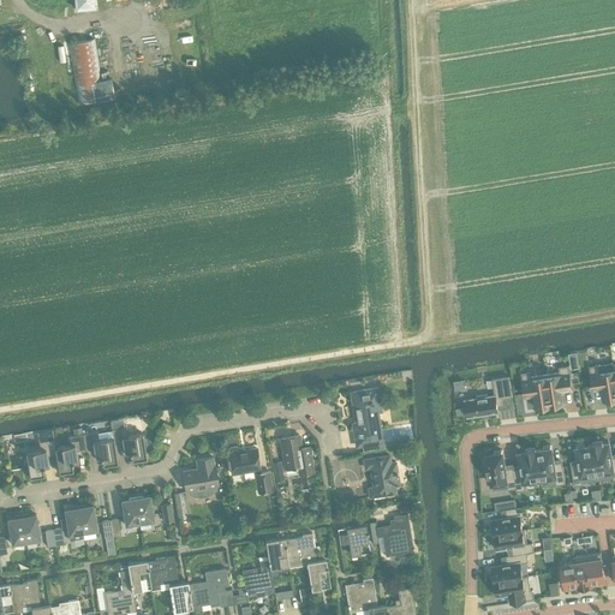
[(94,39),(67,43),(77,103),(114,96),(111,77),(101,79),(94,39)]
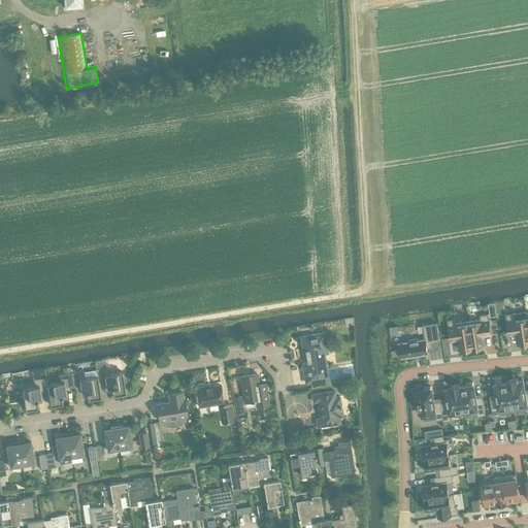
[(515,312),(506,315),(508,332),(509,335),(517,334),(518,343),(520,343),(520,344),(527,343),(527,326),(527,318),(516,320),(515,312)]
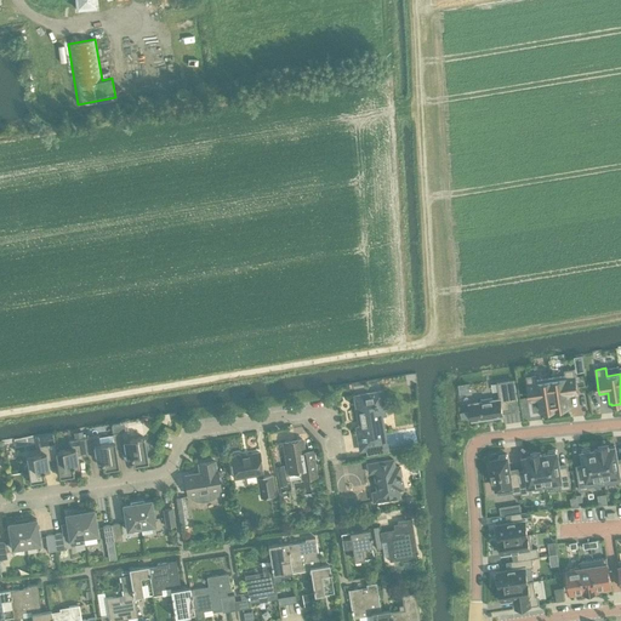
[(565,375),(551,377),(557,410),(569,409),(569,406),(571,406),(569,394),(577,393),(574,369),(564,370),(565,375)]
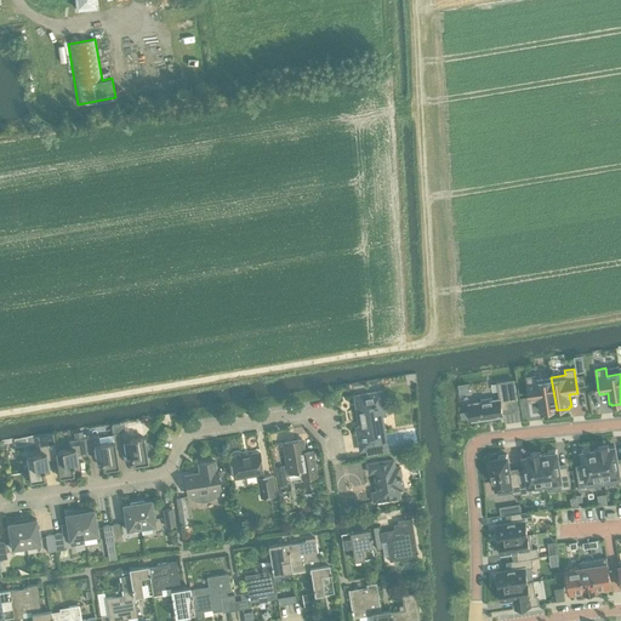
[(536,375),(527,376),(530,400),(539,399),(541,411),(543,410),(543,412),(557,410),(551,377),(537,380),(536,375)]
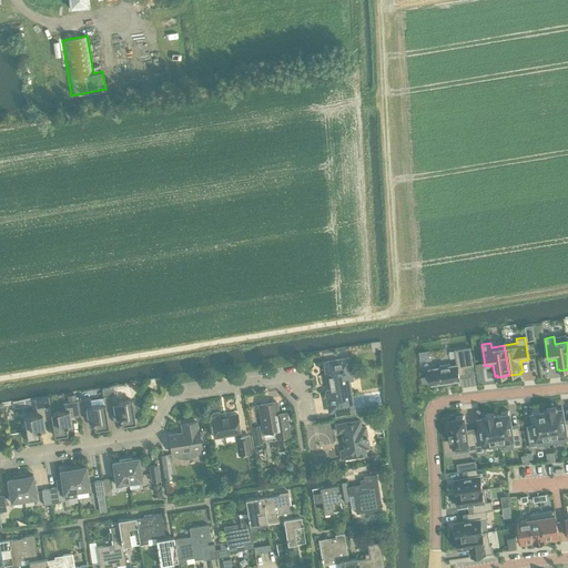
[(442,367),(429,368),(432,384),(460,379),(459,375),(467,374),(466,367),(474,366),(470,347),(455,350),(457,364),(450,365),(450,364),(440,365),(442,367)]
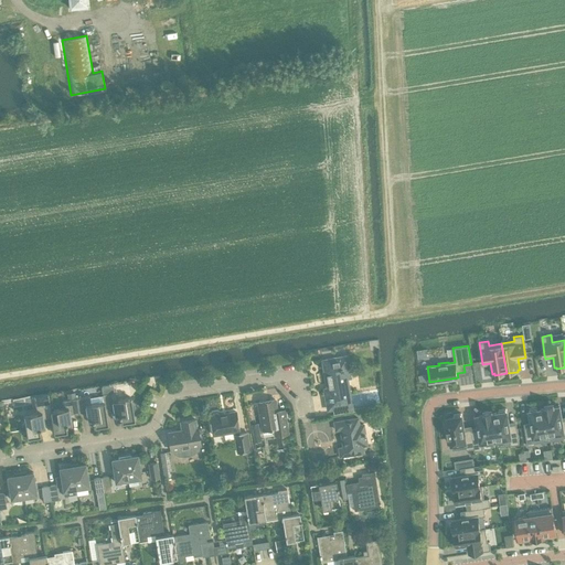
[(347,355),(322,360),(327,382),(328,382),(329,387),(324,388),(328,408),(333,407),(333,413),(352,411),(351,404),(344,368),(348,368),(347,355)]
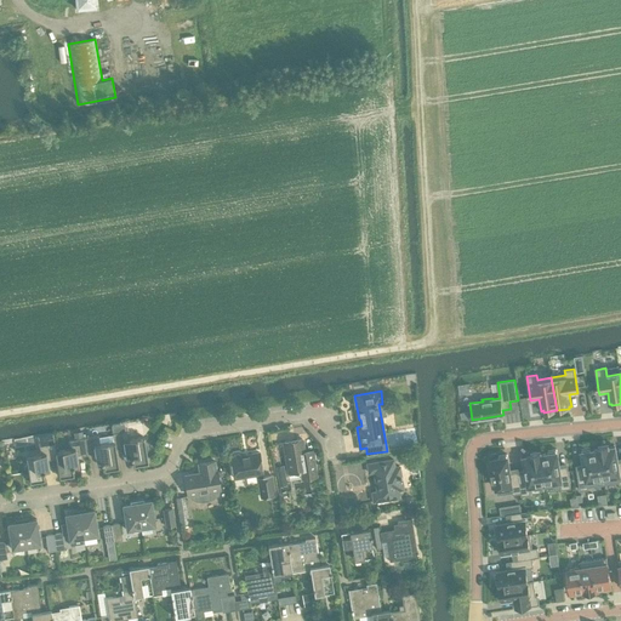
[(127,429),(113,433),(113,434),(114,442),(115,449),(115,448),(125,446),(126,455),(131,455),(131,456),(132,456),(134,463),(132,463),(132,467),(144,465),(143,462),(148,461),(146,450),(149,446),(146,444),(144,437),(129,439),(127,429)]
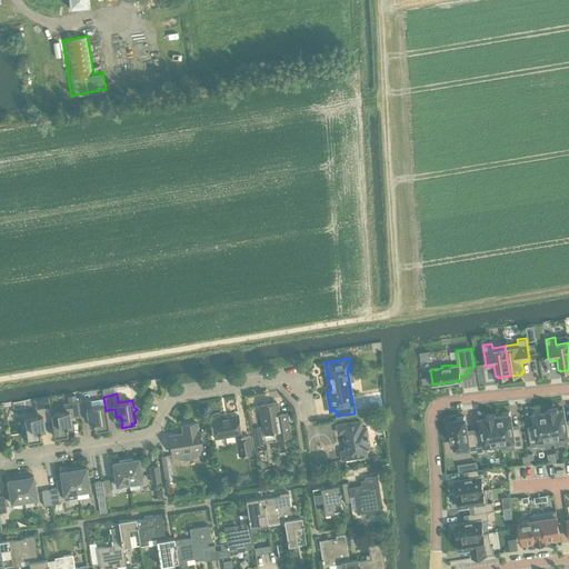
[(90,398),(77,401),(79,415),(88,413),(89,422),(92,421),(93,422),(95,422),(96,429),(95,429),(95,432),(105,430),(105,428),(109,427),(106,410),(106,411),(105,405),(103,398),(90,400),(90,398)]
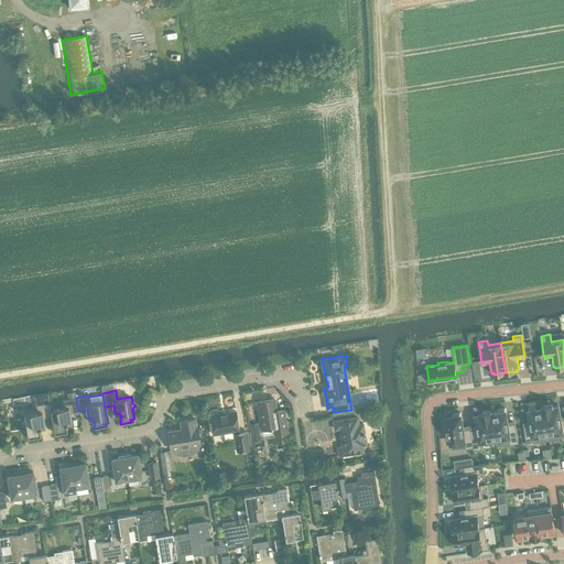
[(51,410),(52,416),(51,416),(54,433),(58,432),(58,434),(68,432),(68,430),(67,430),(66,423),(67,423),(67,422),(71,421),(69,413),(78,411),(76,398),(62,400),(64,408),(51,410)]
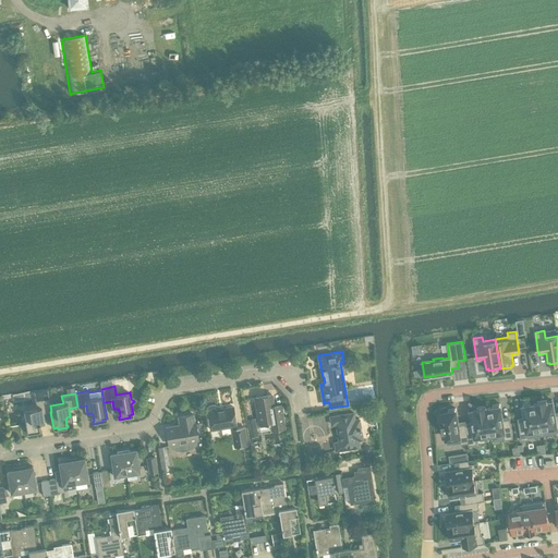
[(284,427),(281,404),(274,405),(271,393),(254,397),(258,423),(269,422),(271,429),(284,427)]
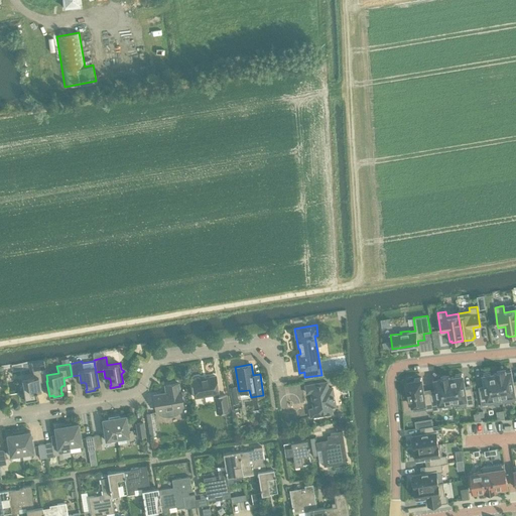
[(22,385),(20,388),(23,391),(25,400),(28,399),(29,401),(38,399),(37,397),(36,397),(35,391),(37,391),(36,390),(40,389),(39,382),(46,381),(47,381),(46,375),(45,367),(32,370),(33,377),(21,379),(22,385)]
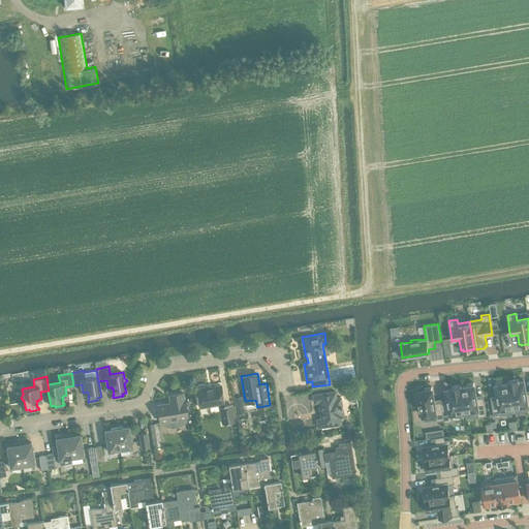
[(528,412),(528,411),(528,393),(526,394),(526,391),(526,390),(525,390),(524,380),(519,380),(518,379),(509,380),(509,382),(510,382),(515,412),(528,410),(528,412)]
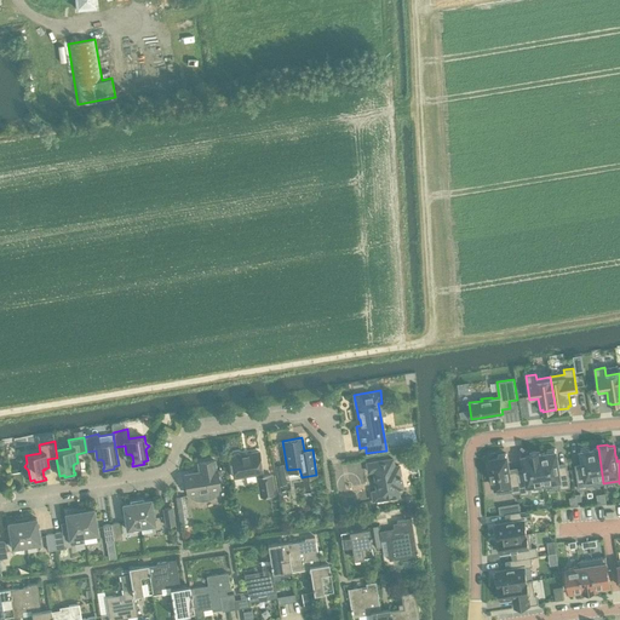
[(587,488),(587,486),(603,483),(598,448),(597,448),(590,449),(590,446),(580,448),(583,463),(583,466),(575,468),(579,489),(587,488)]
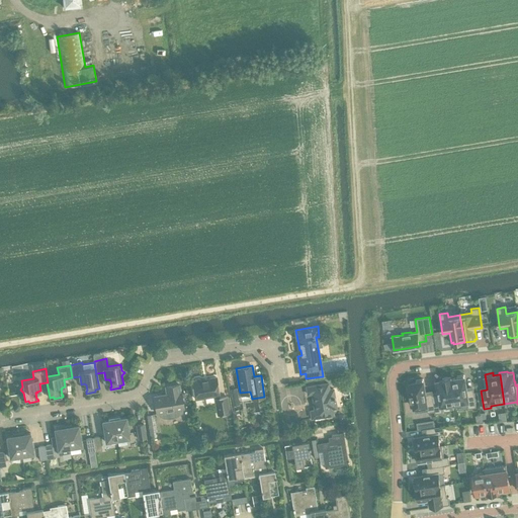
[(454,404),(455,406),(468,404),(469,408),(477,407),(473,389),(467,390),(467,386),(466,386),(464,374),(457,375),(457,377),(451,378),(450,378),(455,404),(454,404)]
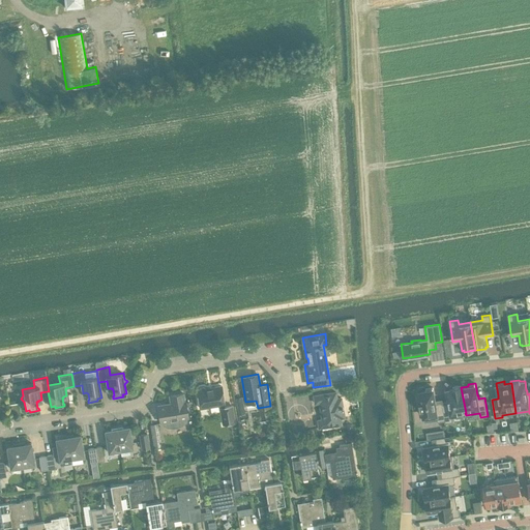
[(198,389),(197,389),(200,408),(219,404),(223,423),(235,421),(232,405),(225,406),(222,385),(205,388),(203,386),(200,387),(198,389)]
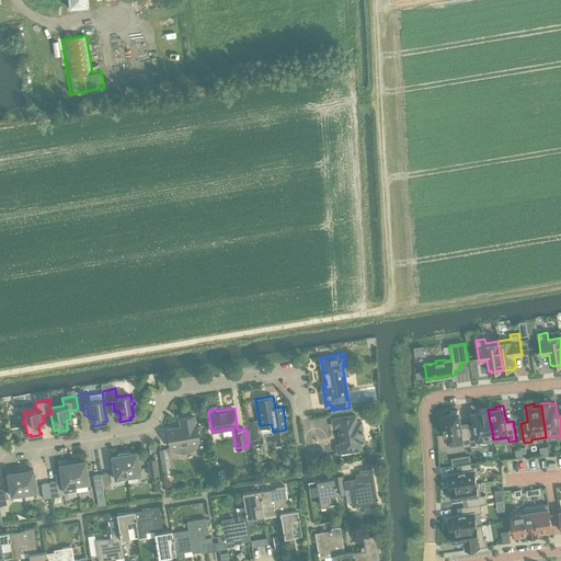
[(476,427),(469,427),(468,428),(471,445),(470,445),(471,447),(472,447),(480,446),(479,439),(492,437),(493,437),(488,410),(489,410),(489,408),(479,410),(479,411),(473,412),(474,423),(476,427)]
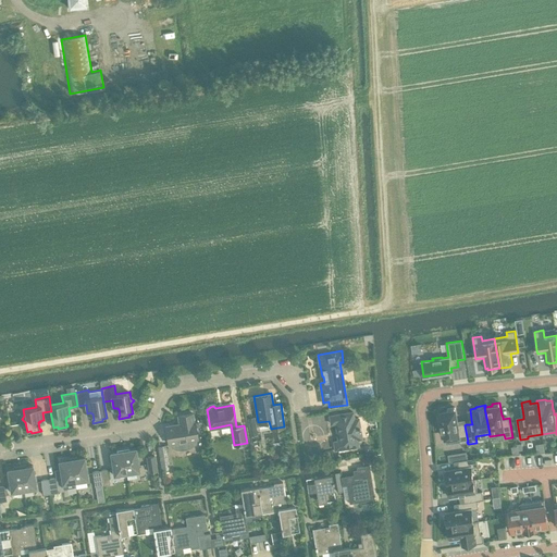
[(447,410),(442,411),(443,422),(441,423),(442,430),(444,430),(446,443),(459,442),(460,443),(467,442),(468,442),(465,425),(466,424),(466,422),(458,423),(457,420),(455,407),(447,408),(447,410)]
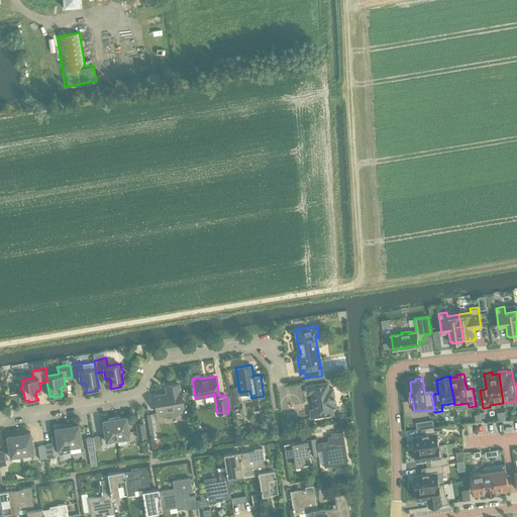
[(331,406),(335,406),(332,387),(328,388),(327,382),(306,385),(307,393),(311,392),(314,408),(310,409),(311,416),(332,413),(331,406)]
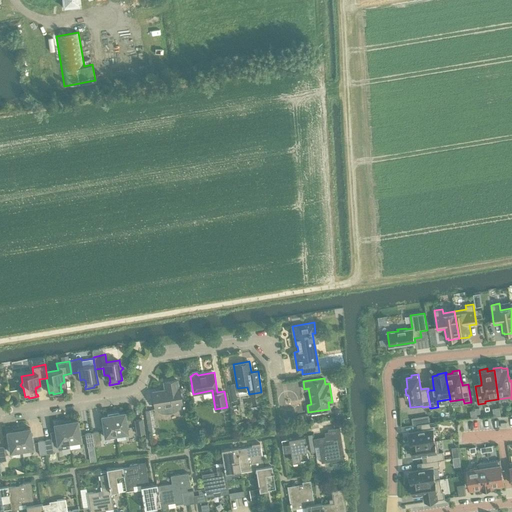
[(180,403),(182,403),(179,387),(178,387),(177,379),(163,382),(165,389),(152,391),(155,407),(156,407),(157,410),(160,411),(163,412),(166,412),(169,412),(172,411),(175,410),(178,408),(181,406),(180,403)]
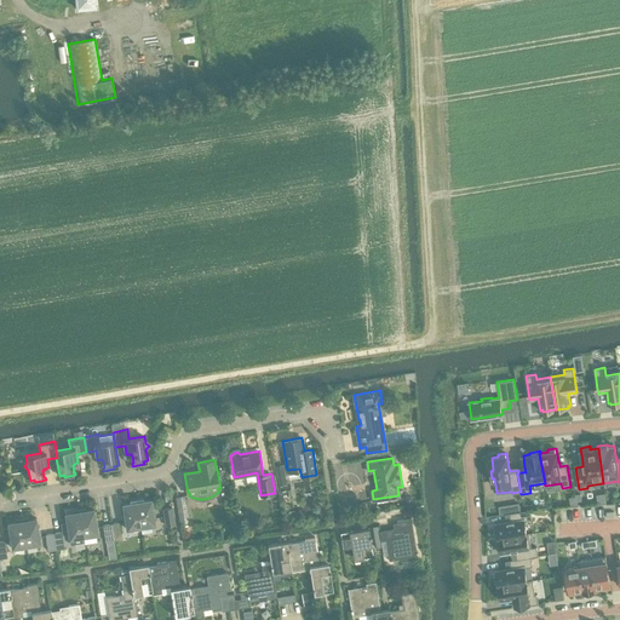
[(143,498),(136,499),(141,526),(142,533),(151,530),(150,524),(155,523),(151,499),(143,500),(143,498)]
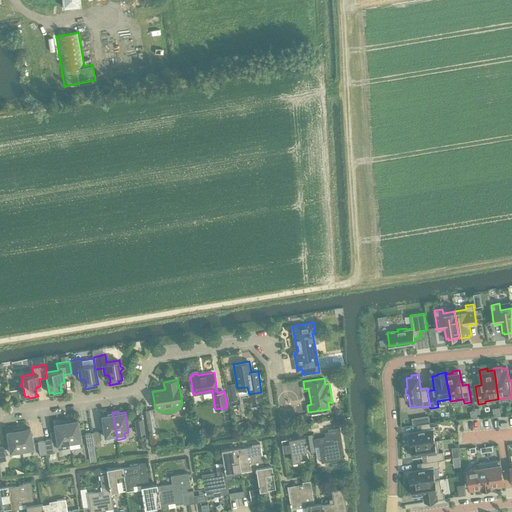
[(107,414),(101,416),(104,436),(116,434),(112,412),(107,413),(107,414)]
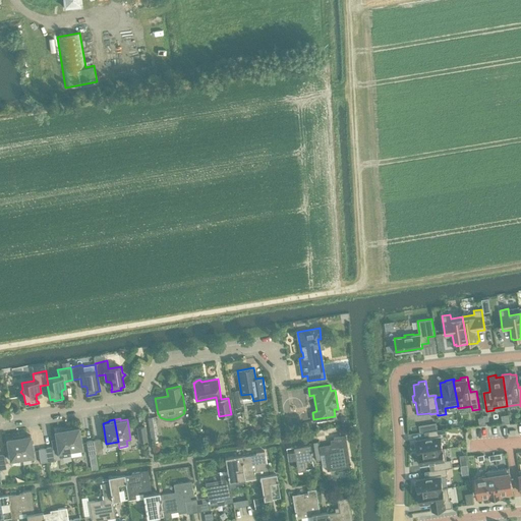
[(72,425),(66,426),(70,450),(82,448),(78,426),(72,427),(72,425)]
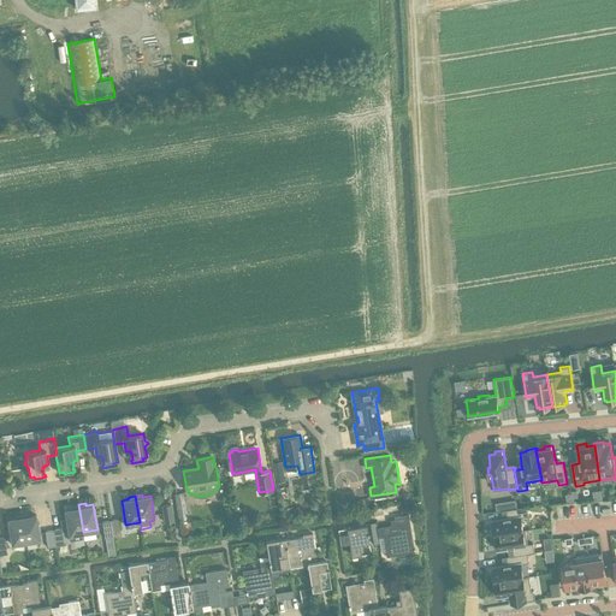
[(171,503),(163,504),(165,521),(173,520),(171,503)]
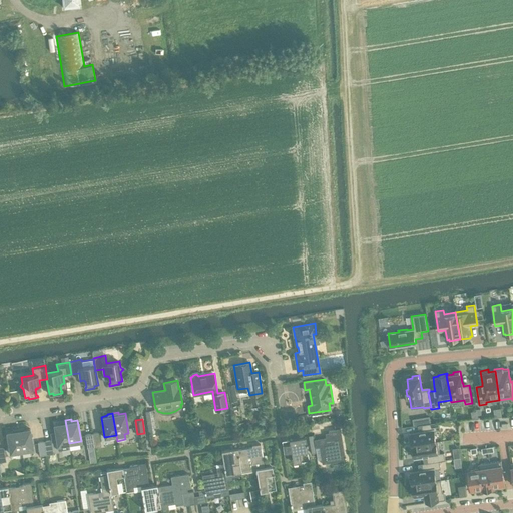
[(55,432),(52,437),(54,439),(55,441),(56,441),(57,445),(58,450),(70,448),(69,443),(65,420),(60,421),(60,423),(54,424),(55,432)]
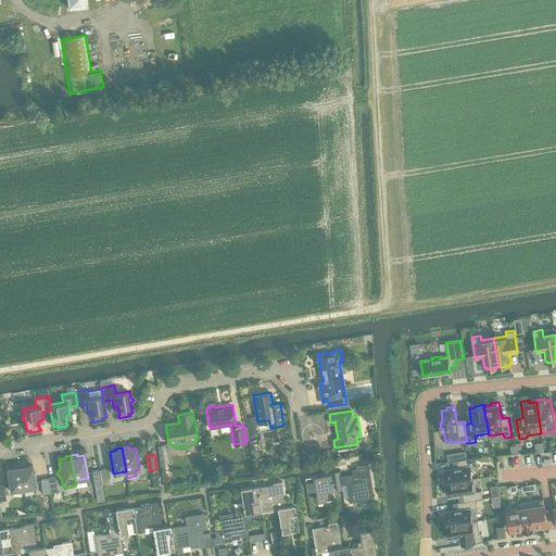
[(472,479),(470,466),(478,465),(477,456),(453,460),(454,468),(445,469),(445,471),(443,471),(445,482),(472,479)]
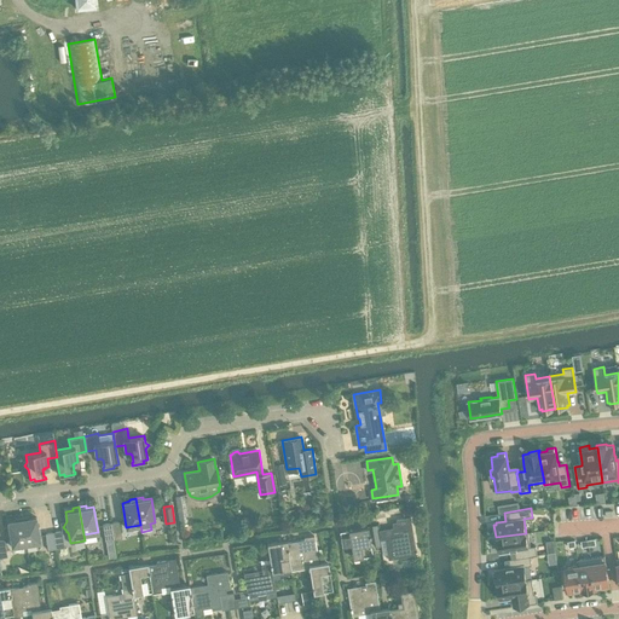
[(22,516),(27,544),(40,542),(36,516),(29,518),(28,515),(22,516)]
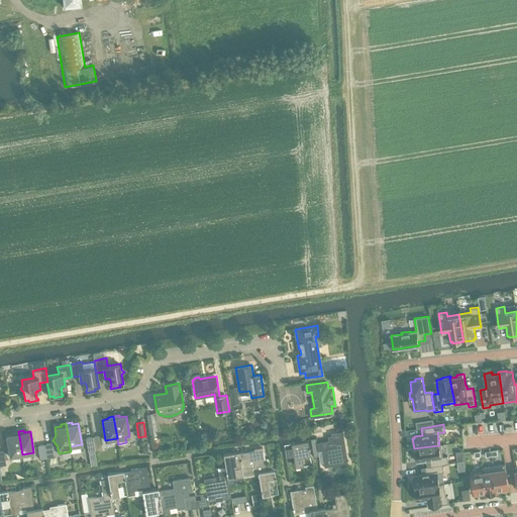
[(10,456),(22,454),(18,431),(12,432),(12,434),(6,435),(10,456)]
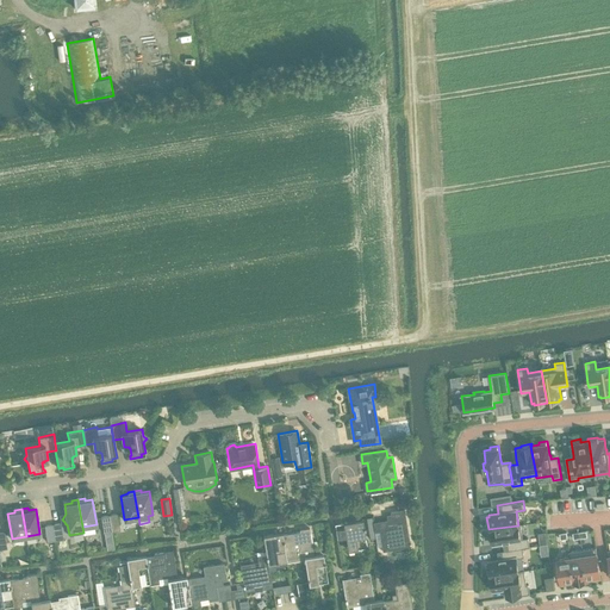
[(410,546),(410,543),(411,543),(410,542),(404,509),(390,511),(391,518),(373,522),(377,542),(380,541),(383,552),(410,546)]
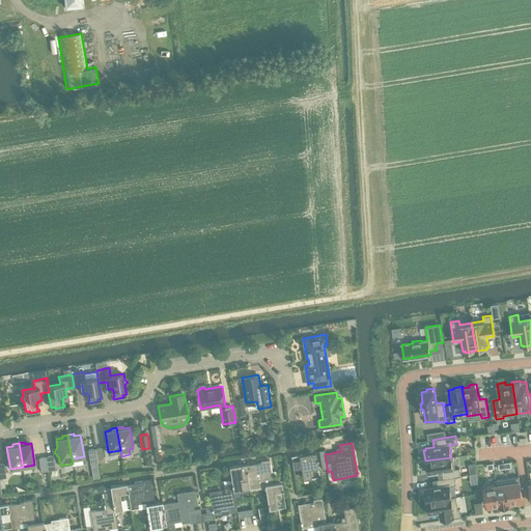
[(95,448),(98,462),(105,460),(102,447),(95,448)]
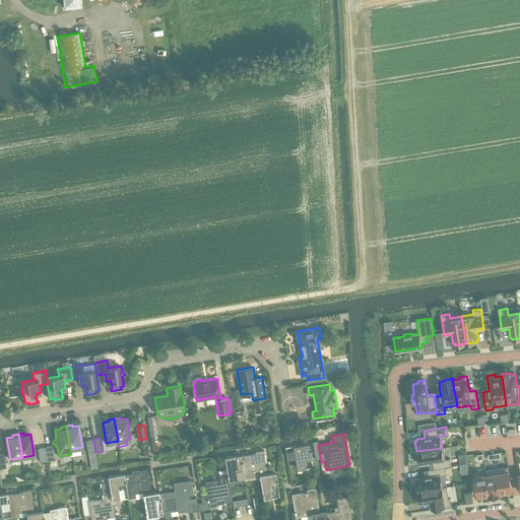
[(88,454),(95,452),(93,439),(86,440),(88,454)]
